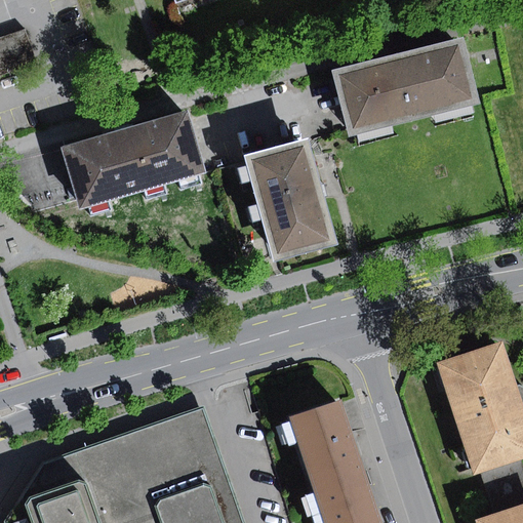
[(22,29),(0,36),(0,73),(33,62),(22,29)]
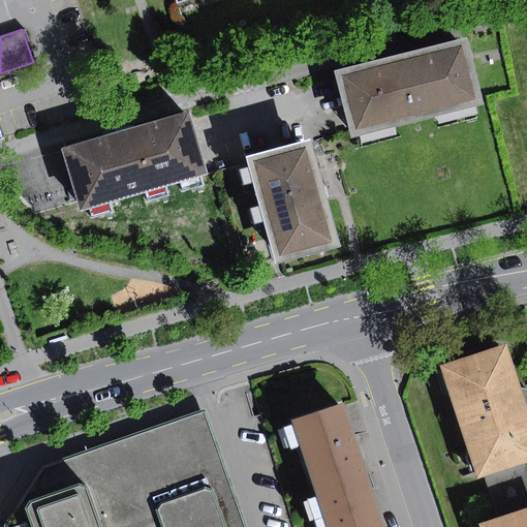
[(483,103),(465,36),(334,70),(351,137),(483,103)]
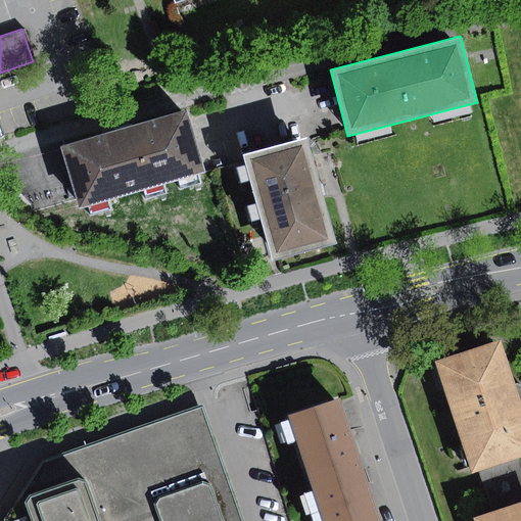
[(204,172),(186,109),(59,145),(78,207),(204,172)]
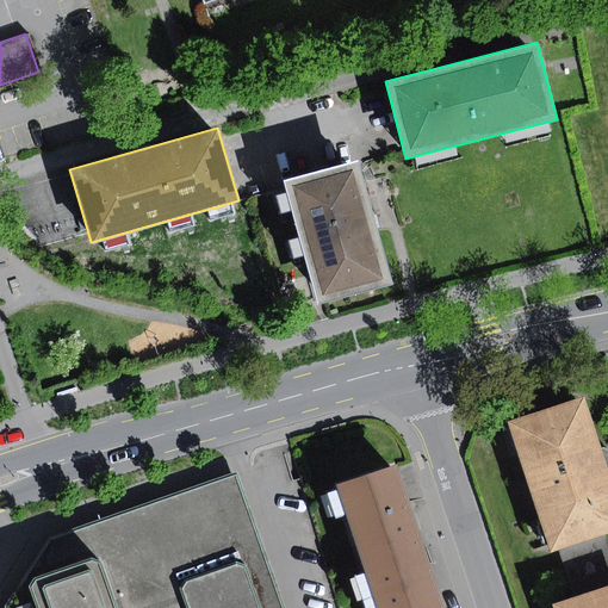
[(390,283),(355,157),(281,178),(315,303),(390,283)]
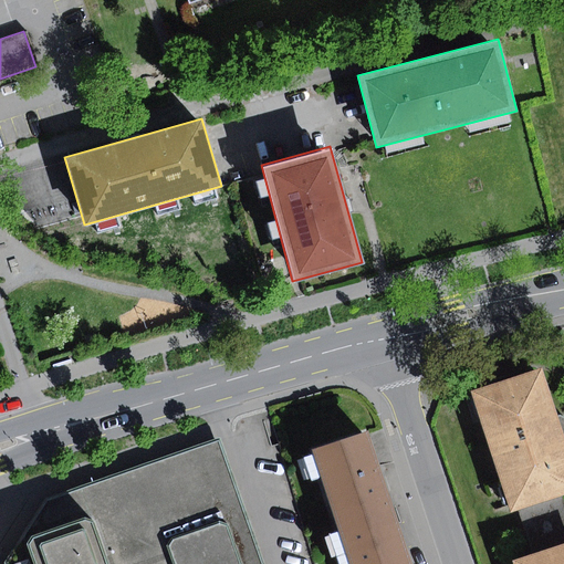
[(563,439),(541,367),(470,390),(510,512),(563,493),(563,439)]
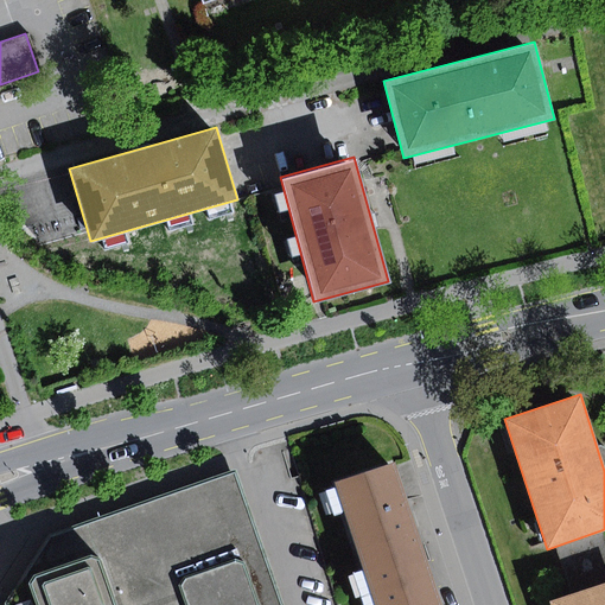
[(326,479),(364,590),(425,570),(388,459),(326,479)]
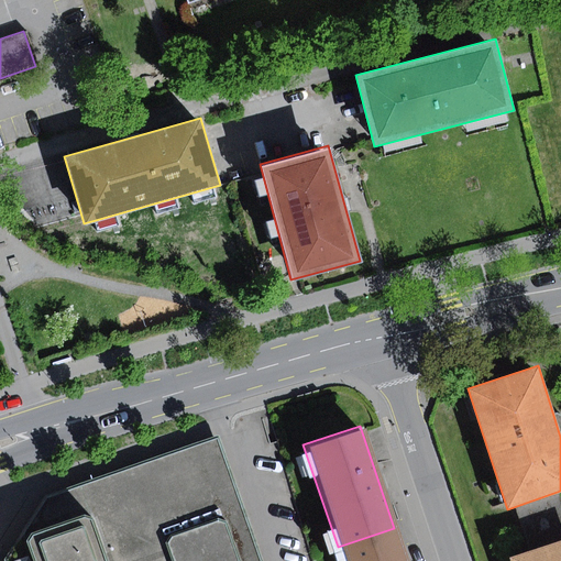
[(43,501),(26,538),(35,560),(264,560),(219,441),(43,501)]
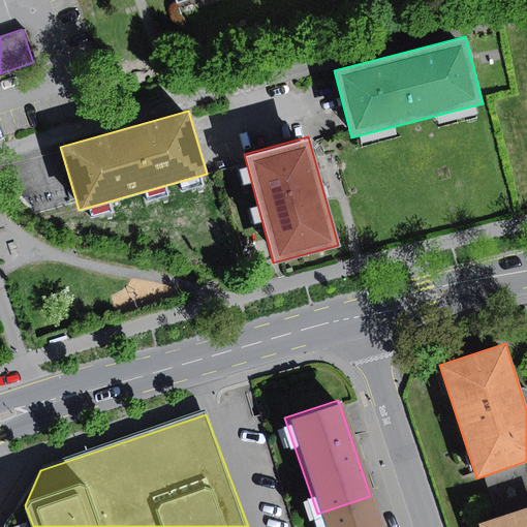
[(380,526),(370,496),(317,514),(320,526),(380,526)]
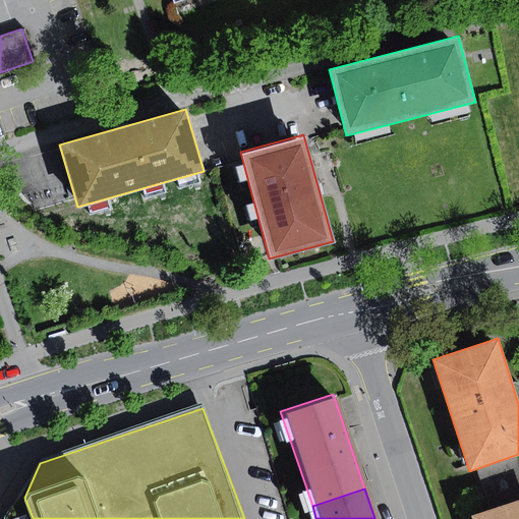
[(518,518),(518,500),(471,515),(472,518),(518,518)]
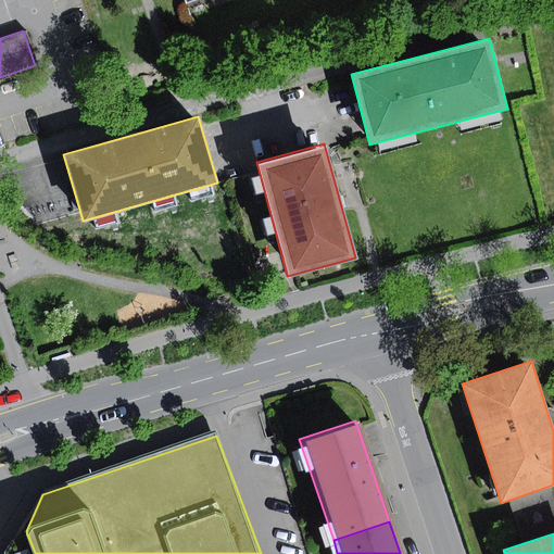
All buildings are outlined.
